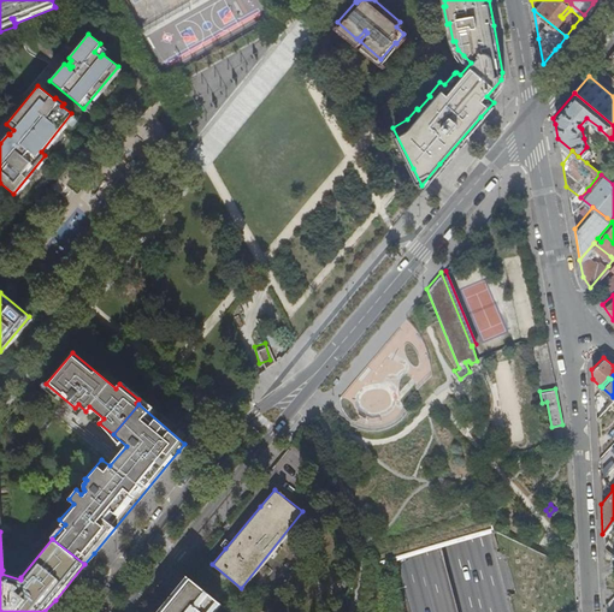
[(211,611),(219,601),(188,576),(166,602),(158,611),(211,611)]
